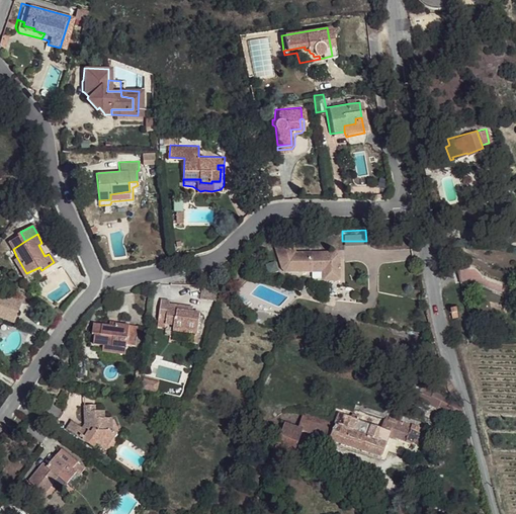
[(334,253),(331,250),(292,251),(289,247),(286,246),(285,244),(282,243),(273,243),(271,246),(276,269),(281,272),(305,272),(308,268),(318,268),(319,271),(319,276),(323,279),(333,280),(337,275),(334,253)]
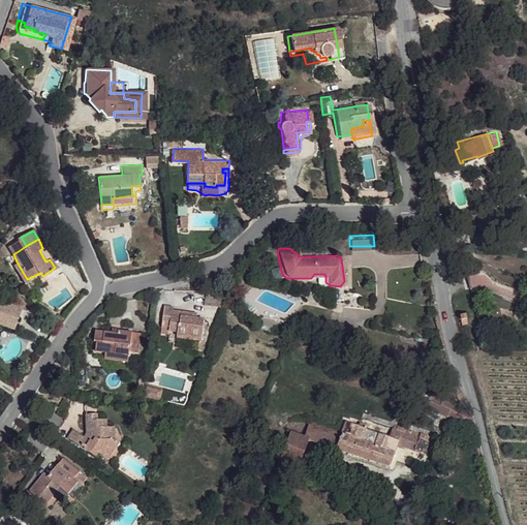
[(27,279),(17,261),(12,264),(23,282),(27,284),(42,276),(40,273),(27,279)]
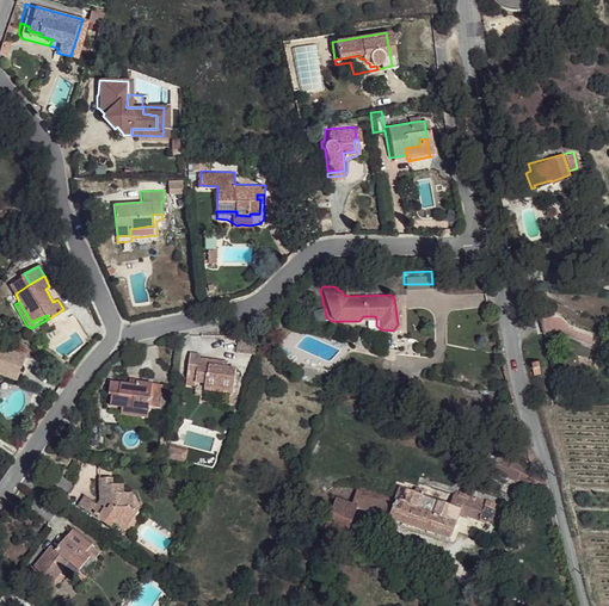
[(0,373),(12,377),(22,352),(0,345),(0,373)]
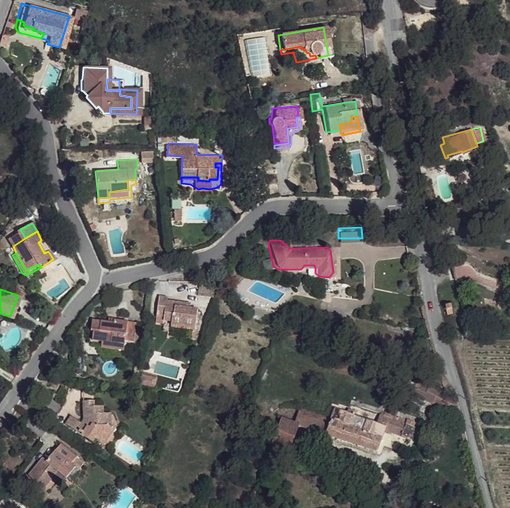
[(166,296),(158,295),(156,320),(170,322),(194,326),(196,308),(183,305),(183,302),(166,299),(166,296)]
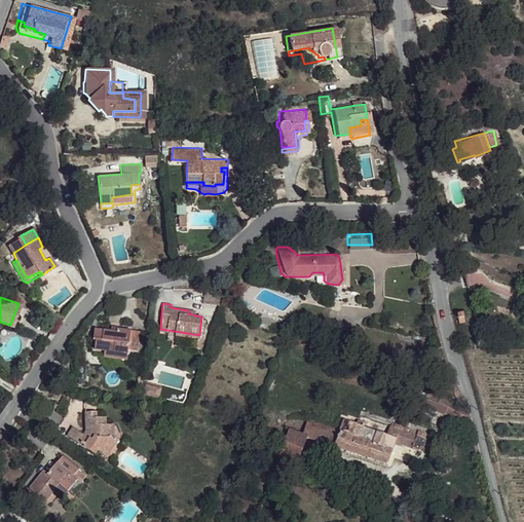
[(115,330),(95,327),(92,337),(95,338),(95,346),(104,348),(127,351),(128,348),(136,349),(138,330),(115,327),(115,330)]
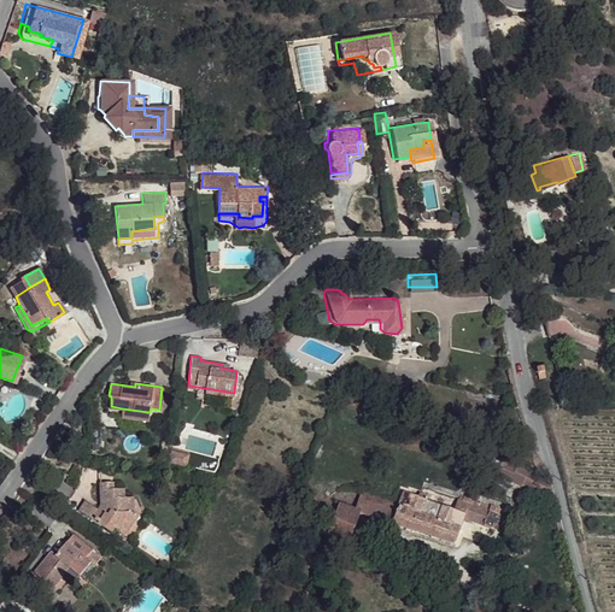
[(234,393),(205,388),(205,394),(233,398),(234,393)]
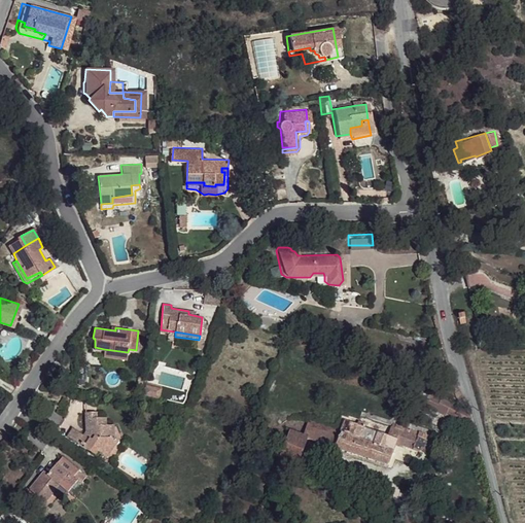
[(128,352),(104,349),(103,354),(127,358),(128,352)]
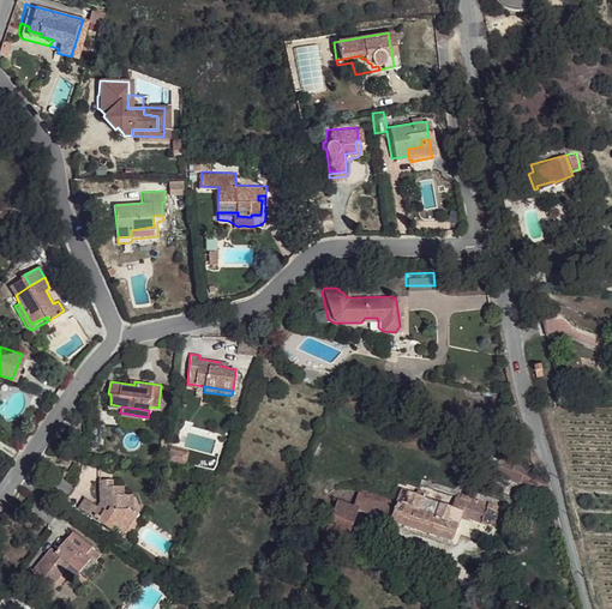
[(166,454),(184,458),(186,447),(168,444),(166,454)]
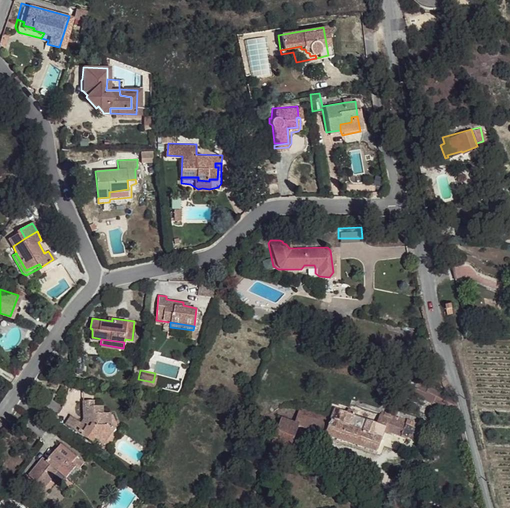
[(93,399),(84,398),(84,417),(88,420),(85,424),(71,415),(66,422),(93,440),(96,437),(104,442),(114,428),(111,425),(111,420),(110,412),(102,412),(103,404),(93,404),(93,399)]
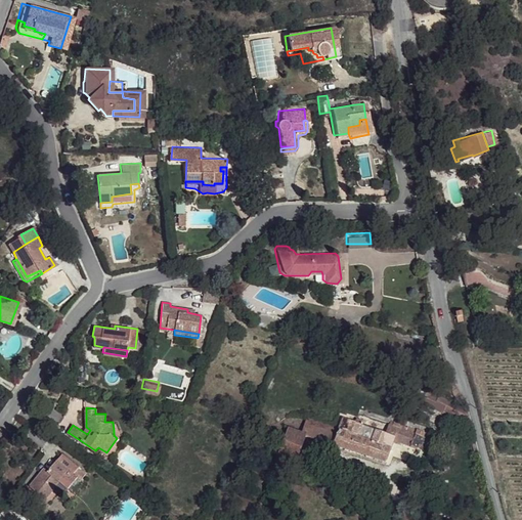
[(390,439),(392,433),(359,422),(353,420),(342,417),(339,423),(306,413),(299,431),(303,433),(383,458),(387,447),(390,439)]
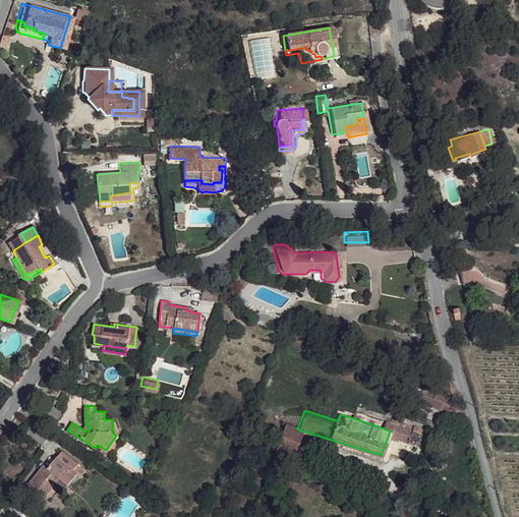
[(393,420),(385,417),(381,426),(390,431),(393,420)]
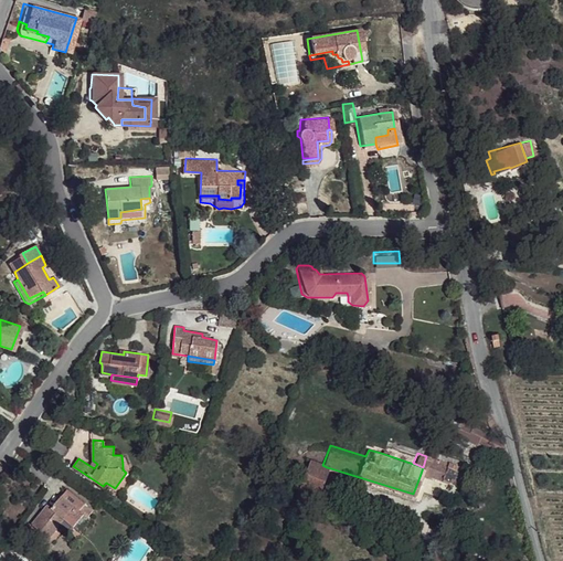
[(455,462),(445,459),(445,463),(426,456),(423,467),(421,474),(428,477),(428,475),(448,480),(455,462)]
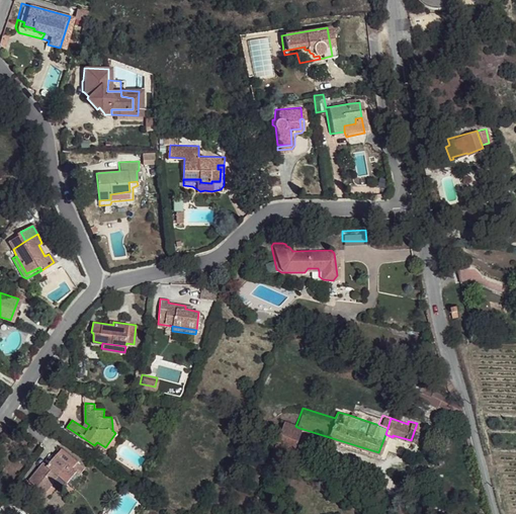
[(295,426),(284,421),(275,442),(274,446),(289,452),(299,428),(295,426)]
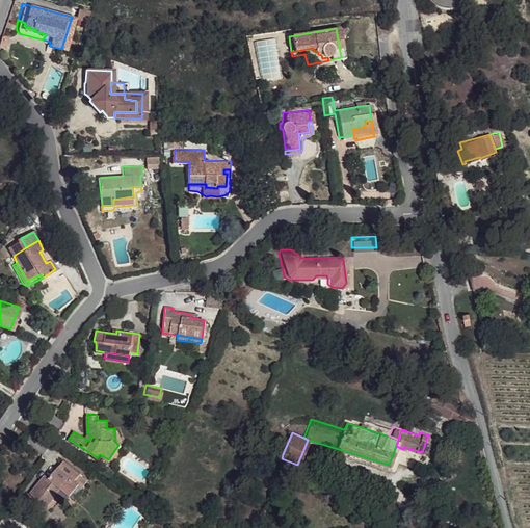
[(123,437),(115,437),(115,442),(118,445),(108,459),(100,454),(97,457),(111,466),(125,444),(123,437)]
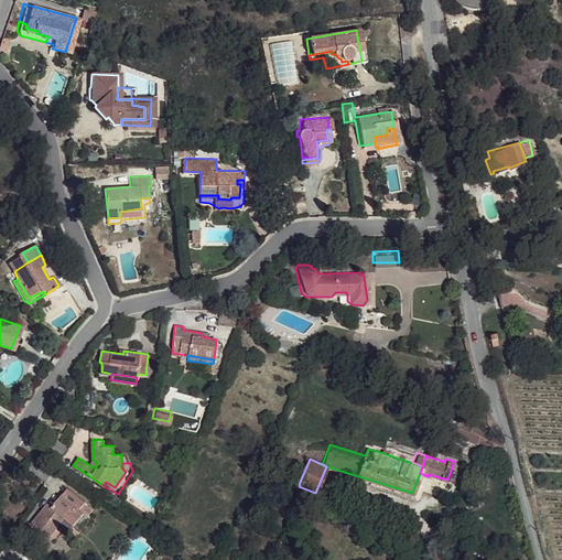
[(300,482),(277,473),(272,483),(299,486),(300,482)]
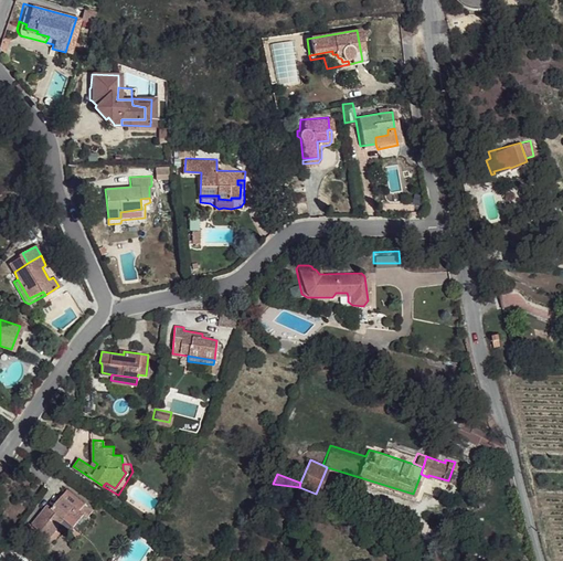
[(427,486),(417,483),(413,494),(423,497),(427,486)]
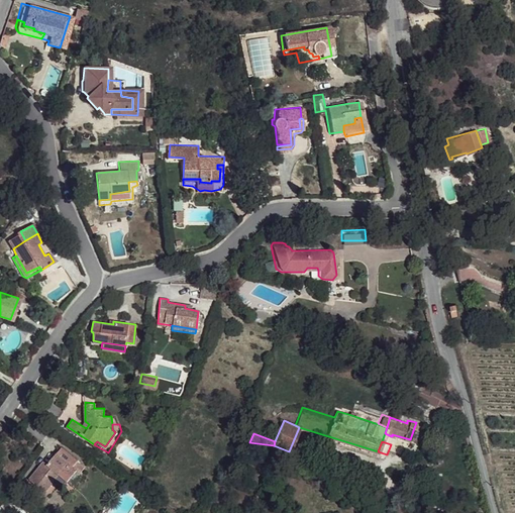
[(405,448),(391,444),(387,454),(387,457),(401,462),(405,448)]
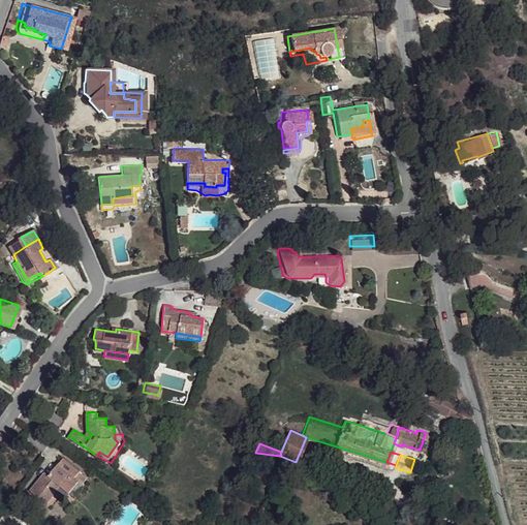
[(78,473),(62,459),(48,475),(44,480),(41,476),(29,490),(44,503),(59,487),(67,493),(75,484),(72,480),(78,473)]
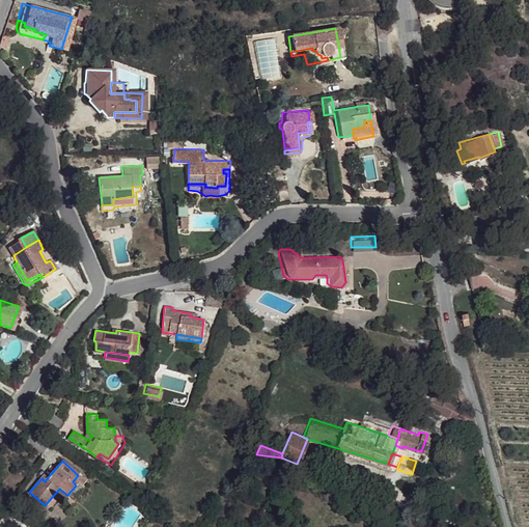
[(79,488),(76,486),(67,495),(59,489),(45,505),(48,508),(60,496),(66,502),(79,488)]
